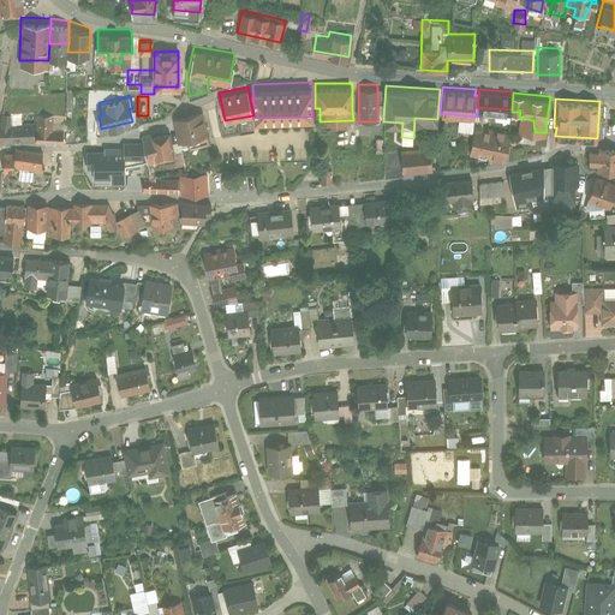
[(206,108),(172,117),(173,119),(178,141),(186,138),(189,148),(214,142),(209,126),(206,108)]
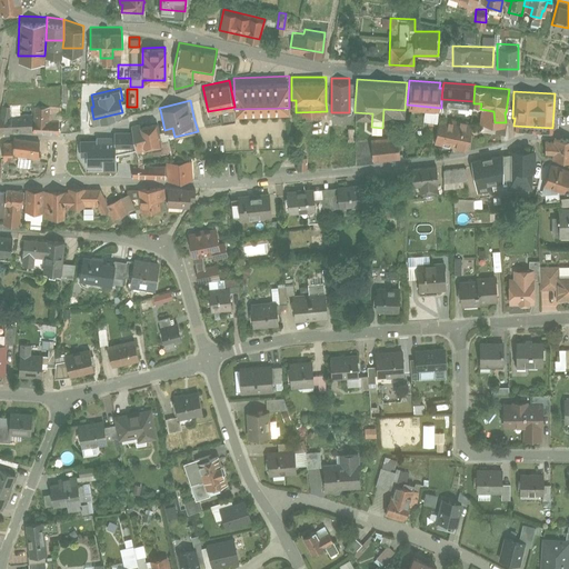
[(31,108),(0,109),(0,128),(0,129),(32,127),(31,108)]
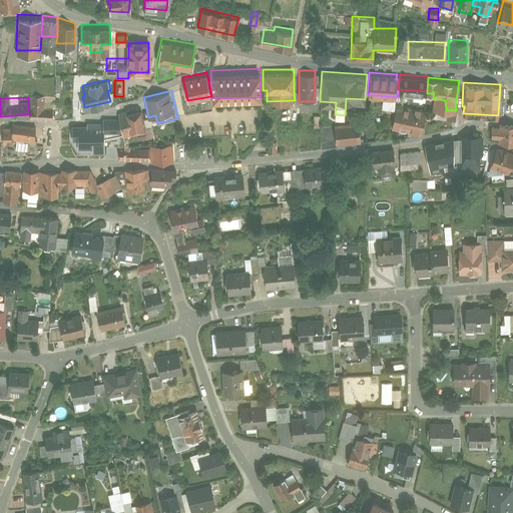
[(29,116),(52,117),(53,105),(43,104),(43,97),(30,97),(29,116)]
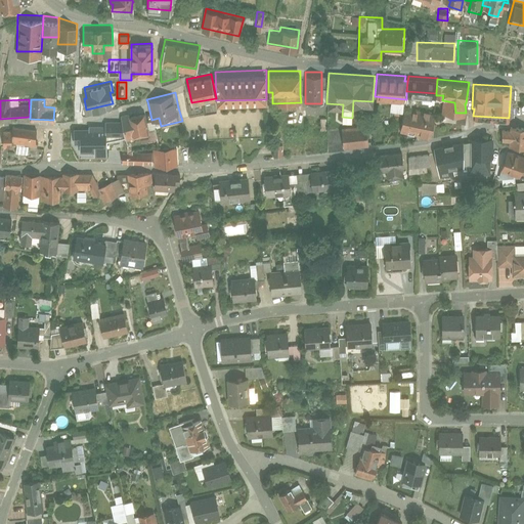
[(435,112),(404,105),(398,130),(430,137),(433,122),(442,124),(443,115),(435,114),(435,112)]
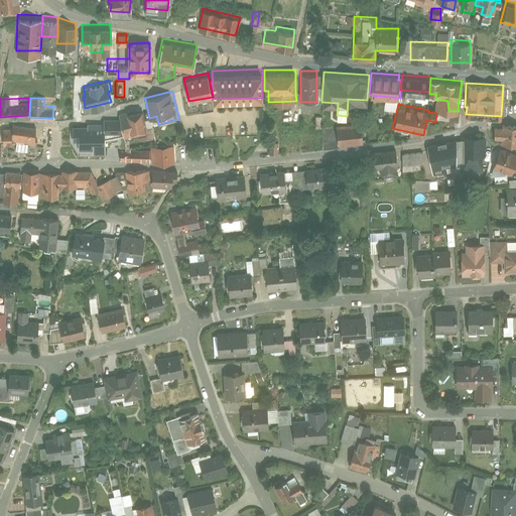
[(127,109),(121,111),(124,130),(130,129),(127,111),(127,109)]
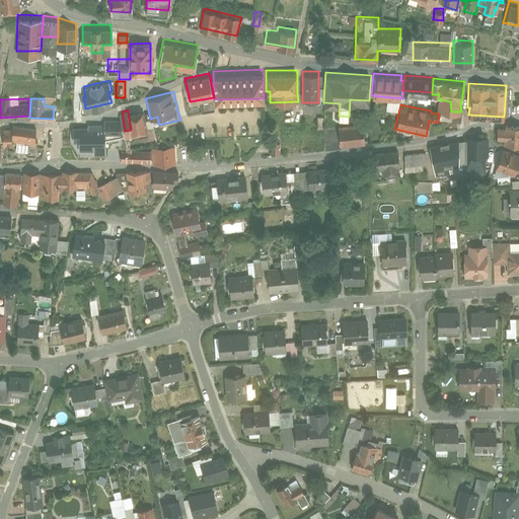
[(144,109),(128,112),(131,130),(139,129),(147,128),(147,124),(144,109)]
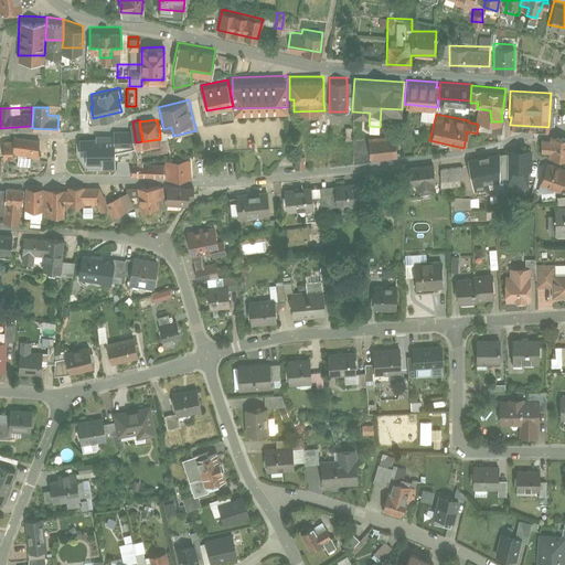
[(136,142),(132,121),(130,121),(131,128),(114,128),(114,136),(115,136),(116,147),(134,144),(135,146),(136,146),(136,142)]
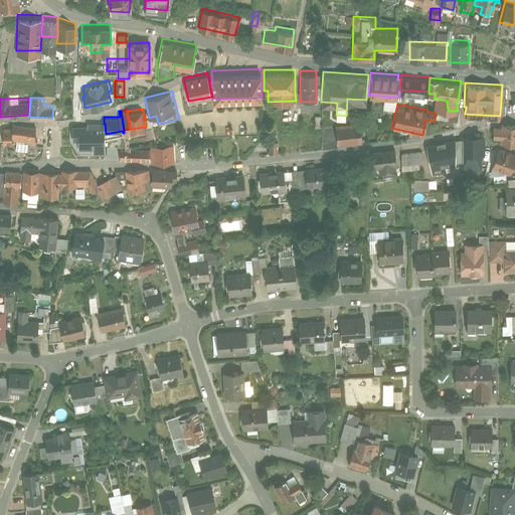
[(335,125),(337,144),(362,141),(359,120),(335,123),(335,125)]
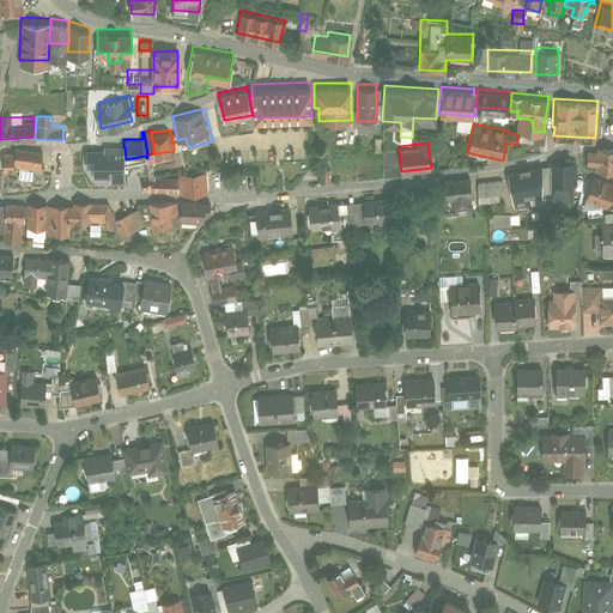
[(43,147),(18,145),(18,147),(6,147),(6,167),(17,168),(17,176),(31,178),(32,169),(41,170),(43,147)]
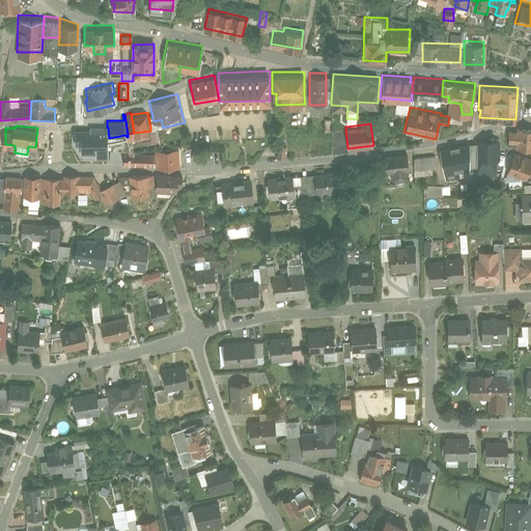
[(142,132),(144,139),(159,136),(158,126),(150,127),(150,131),(142,132)]
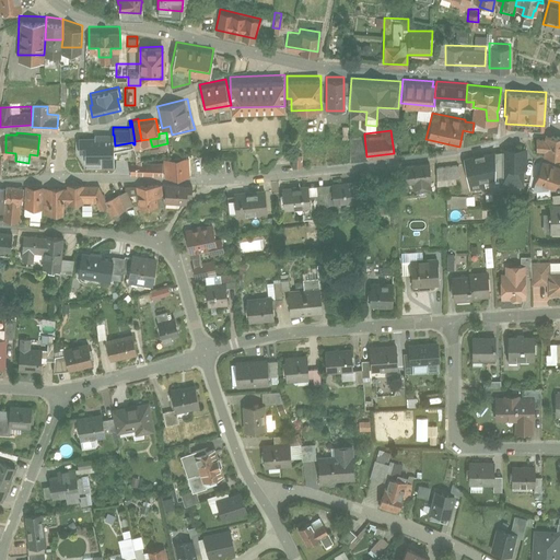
[(559,133),(545,133),(545,136),(536,136),(535,149),(544,150),(544,155),(559,155),(559,133)]
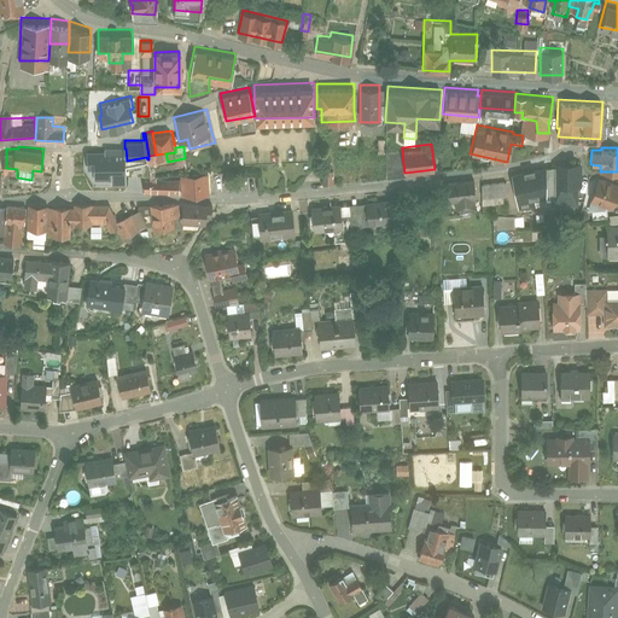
[(124,149),(88,150),(88,164),(94,163),(95,173),(112,173),(112,178),(127,178),(127,161),(126,149),(124,149)]
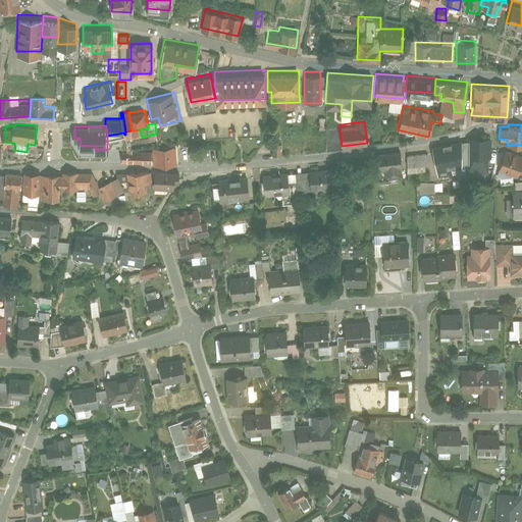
[(342,146),(340,126),(325,128),(328,150),(342,148),(342,146)]
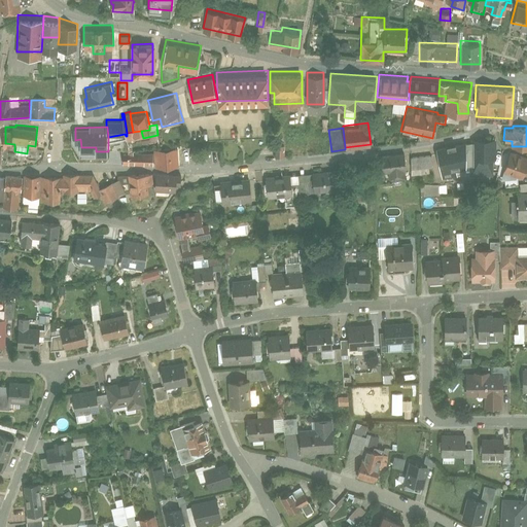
[(496,138),(473,137),(473,140),(472,165),(472,171),(495,171),(496,138)]
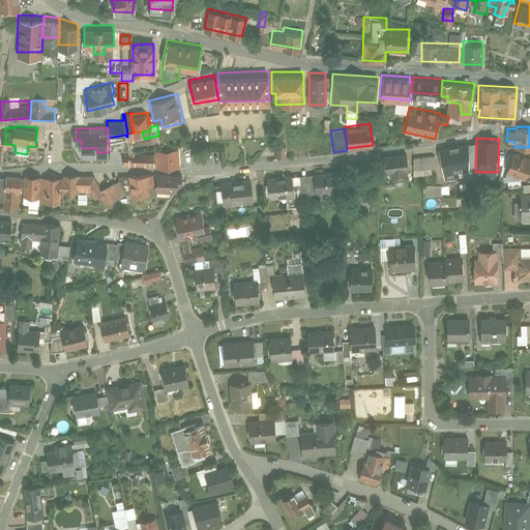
[(476,141),(443,144),(446,169),(475,166),(476,141)]
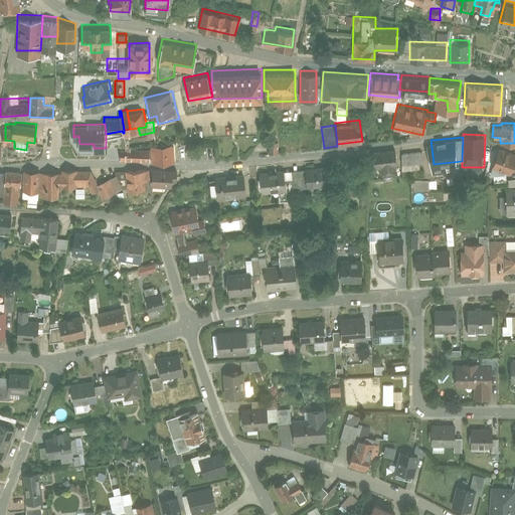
[(268,140),(269,152),(278,152),(277,140),(268,140)]
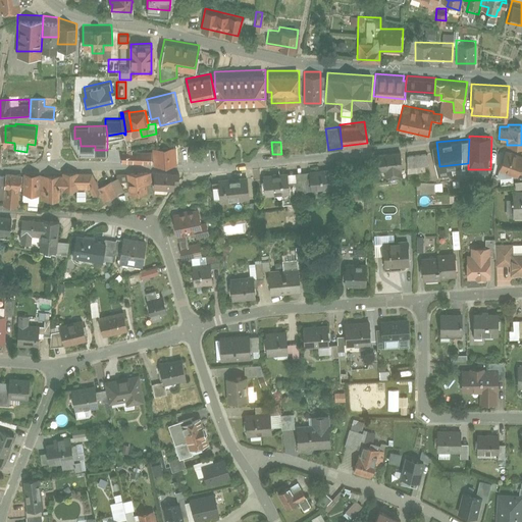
[(151,150),(151,163),(175,163),(175,147),(151,147),(151,150)]
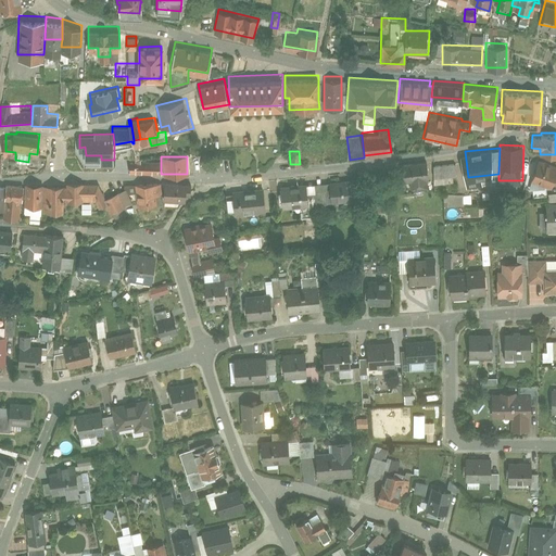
[(426,156),(401,160),(401,167),(403,179),(409,178),(411,190),(428,189),(426,176),(428,176),(426,156)]
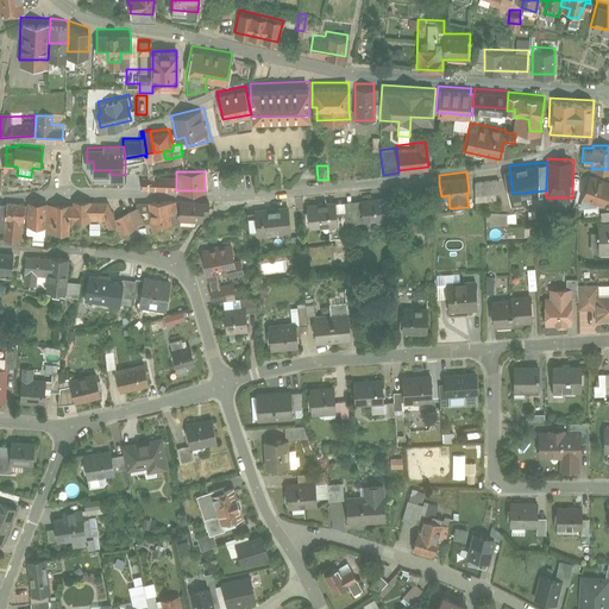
[(603,205),(604,203),(608,202),(608,189),(608,187),(608,180),(588,174),(581,198),(603,205)]
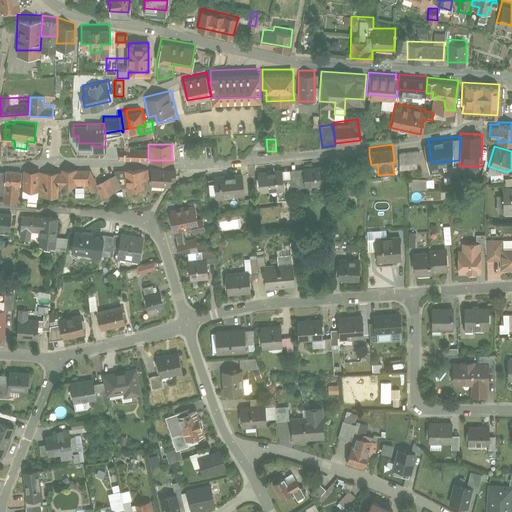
[(118,149),(118,160),(148,160),(148,147),(129,147),(129,149),(118,149)]
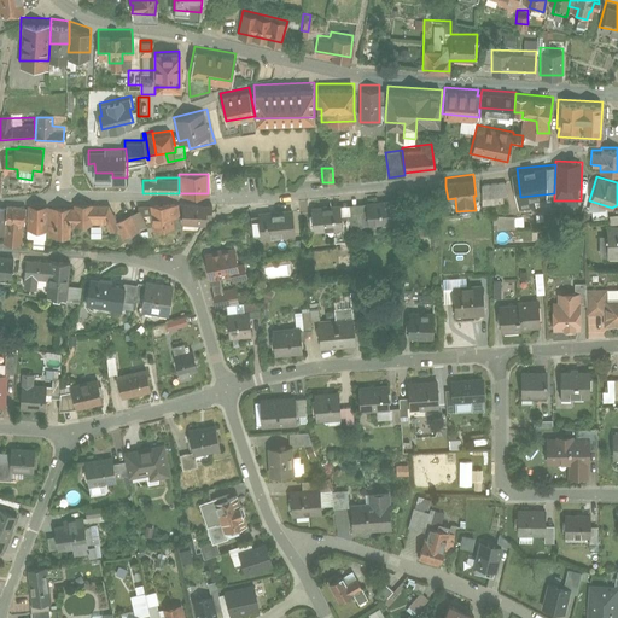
[(507,178),(481,181),(483,194),(508,192),(507,178)]
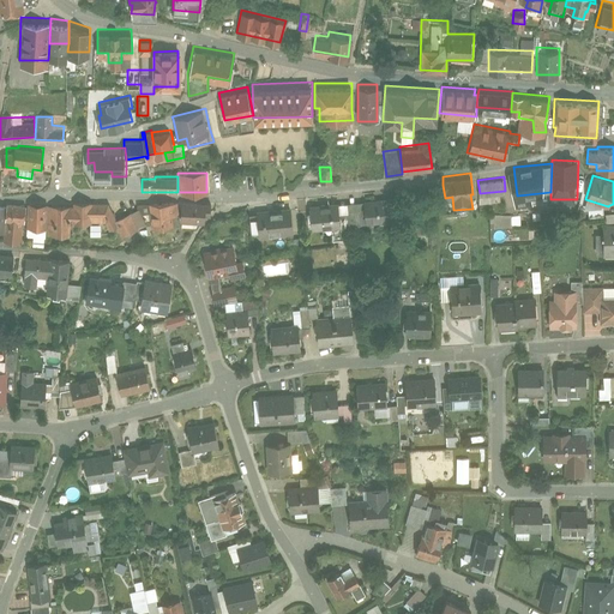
[(433,232),(431,210),(440,209),(439,198),(438,185),(404,190),(407,212),(414,211),(415,233),(433,232)]
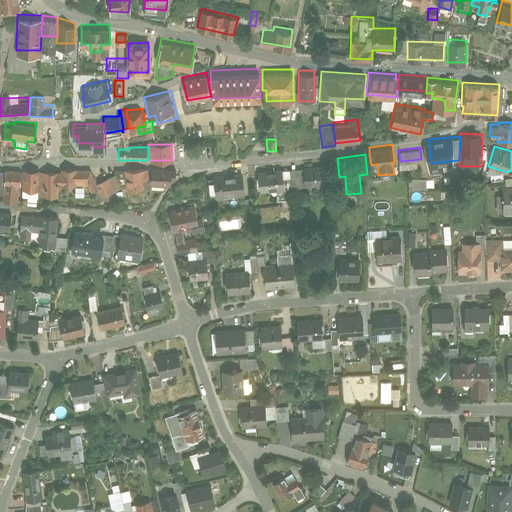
[(325,162),(302,164),(302,166),(304,185),(315,184),(315,187),(328,186),(325,162)]
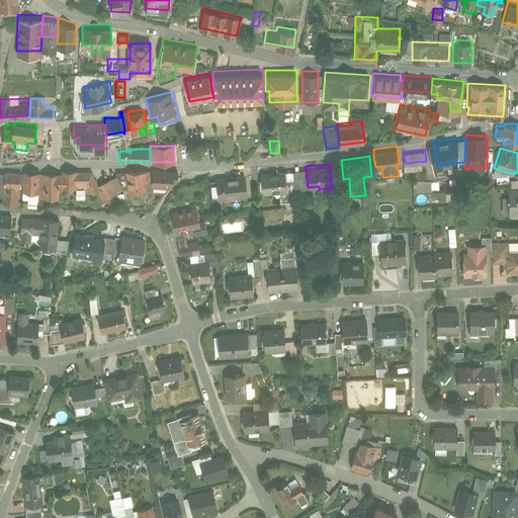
[(152,167),(152,169),(150,169),(150,176),(152,177),(152,188),(166,188),(166,186),(172,186),(172,179),(177,179),(177,167),(152,167)]
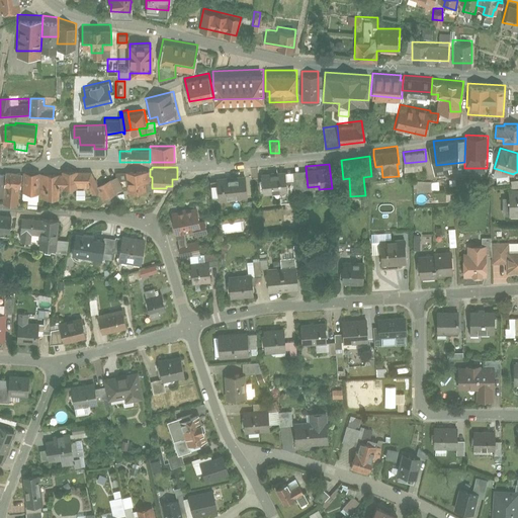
[(96,183),(90,168),(61,168),(61,171),(59,171),(59,192),(62,192),(62,196),(75,196),(75,186),(90,185),(92,192),(99,189),(96,183)]
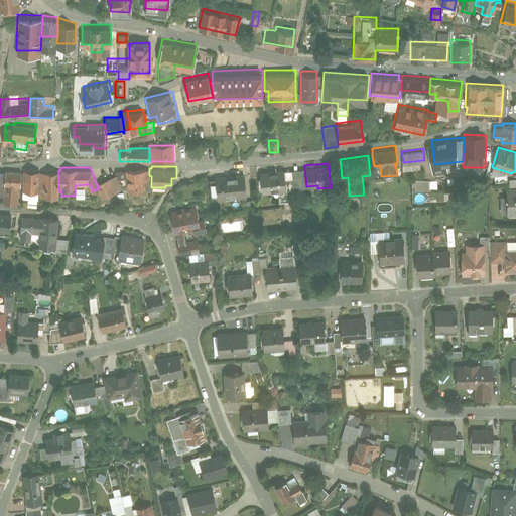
[(149,167),(125,169),(125,180),(127,180),(127,184),(128,191),(150,189),(149,175),(149,168),(149,167)]
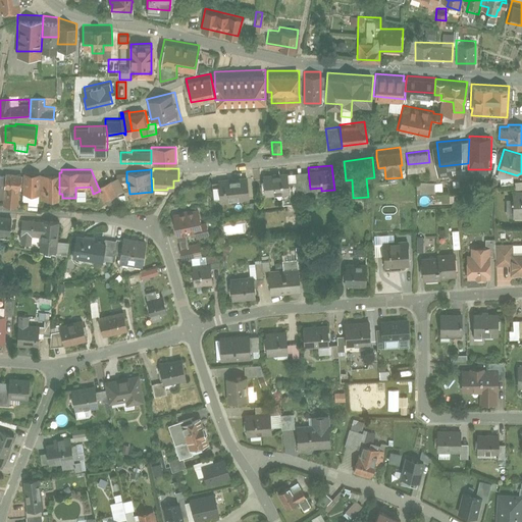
[(273,171),(263,172),(263,178),(259,179),(259,188),(264,188),(264,194),(273,194),(273,198),(290,197),(289,194),(288,171),(288,170),(279,171),(279,169),(272,169),(273,171)]
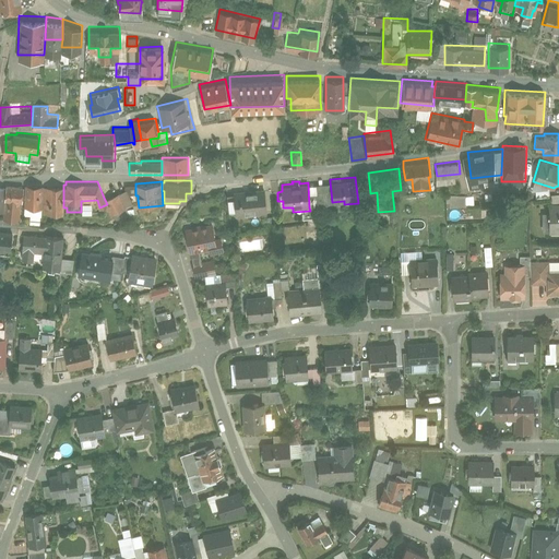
[(330,181),(308,183),(309,207),(317,206),(319,205),(318,203),(332,202),(330,181)]
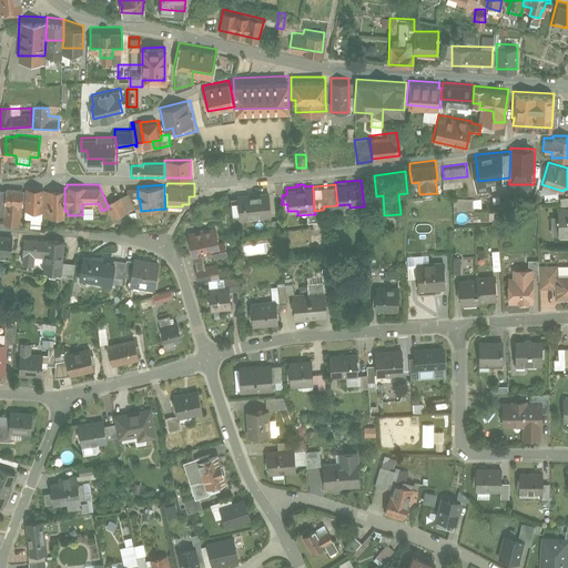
[(138,199),(138,186),(127,186),(127,191),(128,191),(132,199),(133,199),(135,203),(140,203),(140,199),(138,199)]
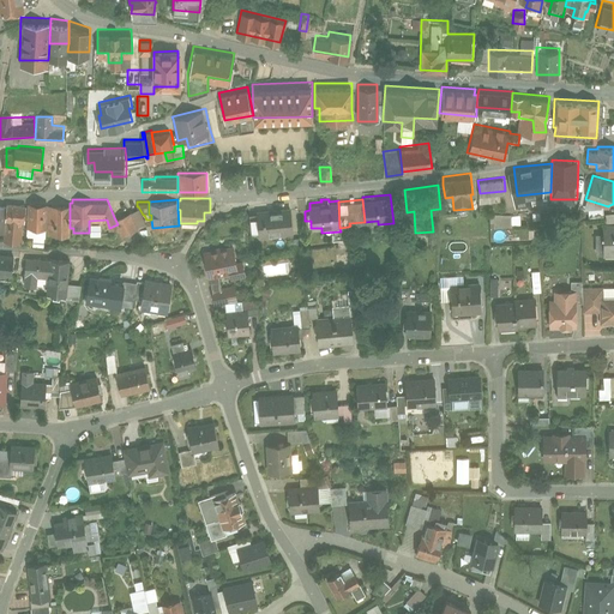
[(25,203),(5,203),(5,218),(23,218),(25,218),(25,203)]
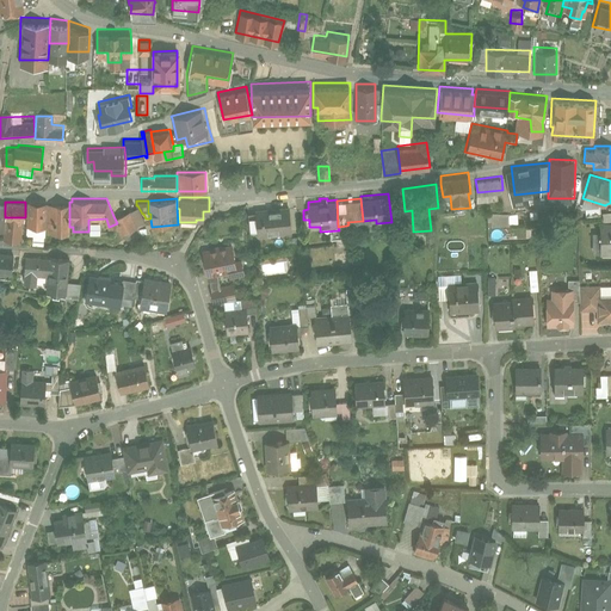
[(47,202),(25,202),(25,217),(25,223),(47,223),(47,202)]
